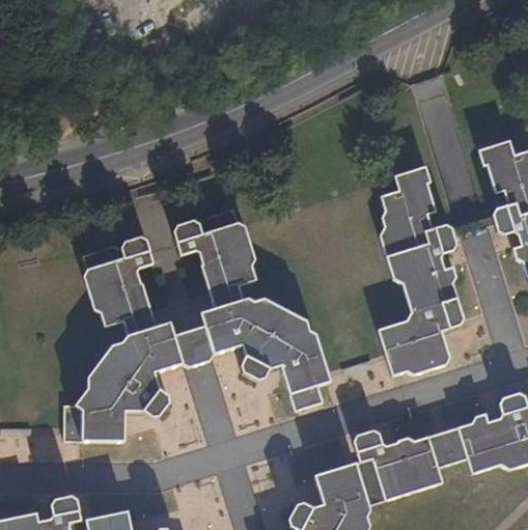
[(527,148),(515,152),(510,139),(479,148),(483,163),(489,162),(497,191),(503,190),(508,204),(496,207),(495,214),(498,228),(507,233),(515,230),(520,245),(515,246),(519,256),(523,260),(527,273),(527,148)]
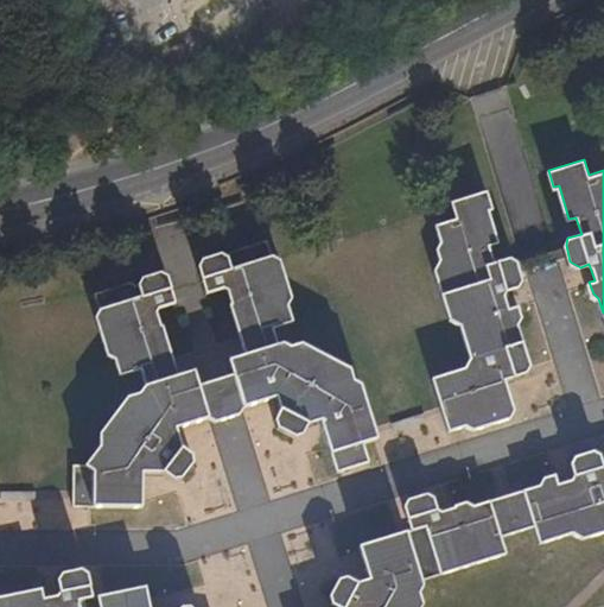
[(494,212),(487,195),(451,207),(457,222),(436,228),(442,246),(436,253),(471,361),(465,372),(433,380),(450,434),(465,429),(472,434),(513,422),(516,415),(507,384),(528,375),(532,368),(517,328),(522,321),(519,309),(513,311),(507,296),(520,291),(522,285),(516,266),(510,261),(498,265),(494,250),(498,247),(489,214),(494,212)]
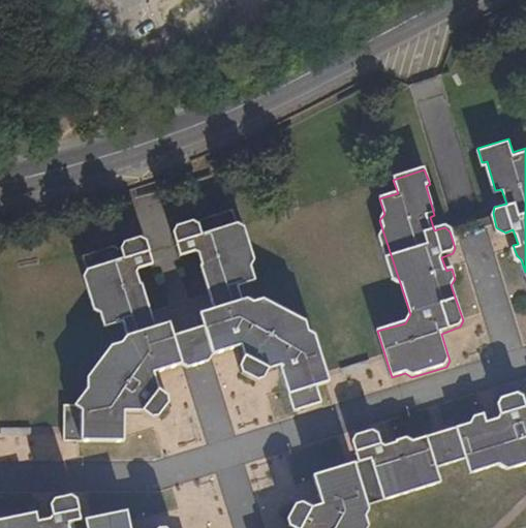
[(255,278),(234,207),(202,216),(199,221),(194,218),(178,223),(174,230),(181,253),(197,249),(216,306),(200,311),(213,352),(241,343),(246,352),(241,363),(244,370),(256,377),(264,376),(269,368),(281,365),(295,407),(321,399),(318,384),(331,379),(316,332),(248,297),(244,282),(255,278)]
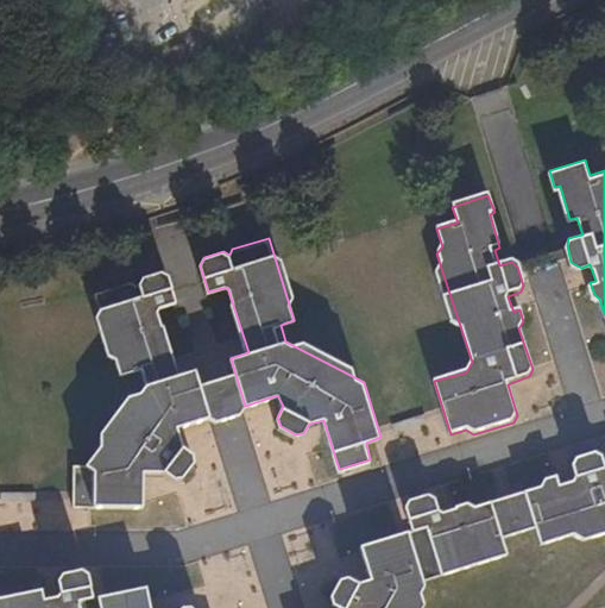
[(177,301),(169,273),(164,270),(144,275),(142,282),(131,280),(95,290),(121,374),(143,369),(146,382),(87,462),(76,462),(75,503),(144,505),(145,470),(166,470),(175,477),(182,477),(196,461),(194,453),(183,445),(180,426),(213,417),(197,369),(181,373),(161,307),(177,301)]
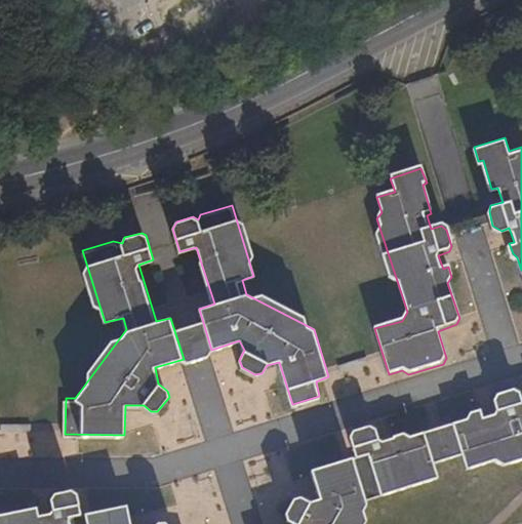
[(521,391),(514,388),(499,392),(494,398),(497,411),(483,415),(480,408),(471,410),(467,417),(410,434),(404,431),(378,438),(375,427),(370,424),(356,428),(351,435),(356,455),(313,469),(322,497),(310,500),(302,496),(293,498),(287,509),(289,519),(298,523),(297,523),(364,523),(366,521),(364,513),(362,512),(367,501),(366,497),(438,475),(434,461),(464,452),(469,467),(521,449),(521,391)]
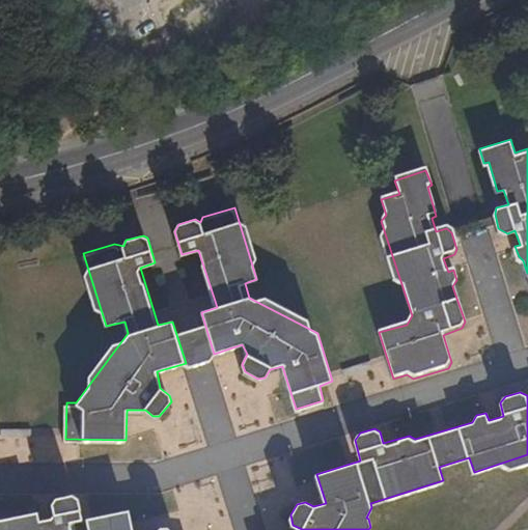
[(170,529),(167,527),(159,529),(157,529),(133,529),(128,510),(82,518),(78,500),(73,495),(57,498),(50,503),(54,515),(38,520),(36,512),(0,519),(0,529),(170,529)]
